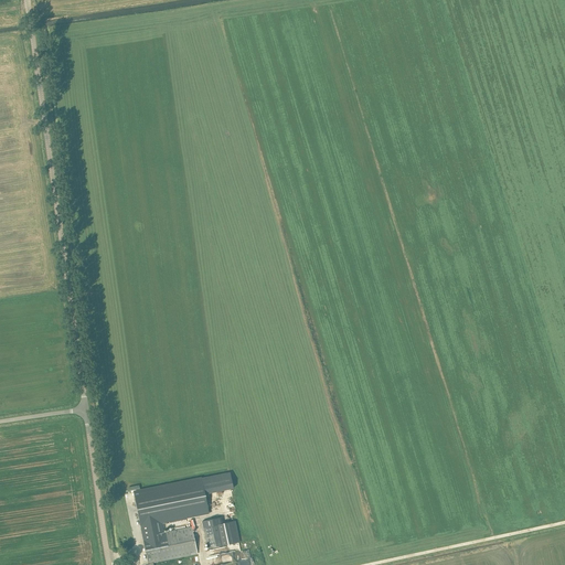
[(230,472),(202,479),(205,493),(233,488),(230,472)]
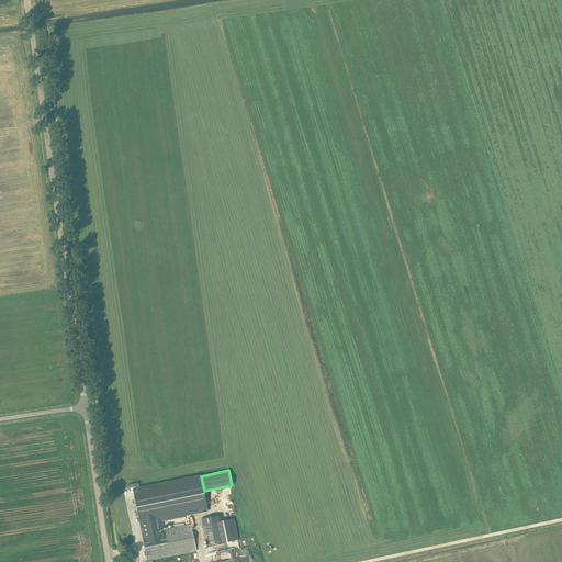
[(136,490),(133,490),(133,494),(139,524),(142,531),(142,534),(163,529),(160,521),(164,521),(164,518),(208,509),(204,491),(201,476),(136,490)]
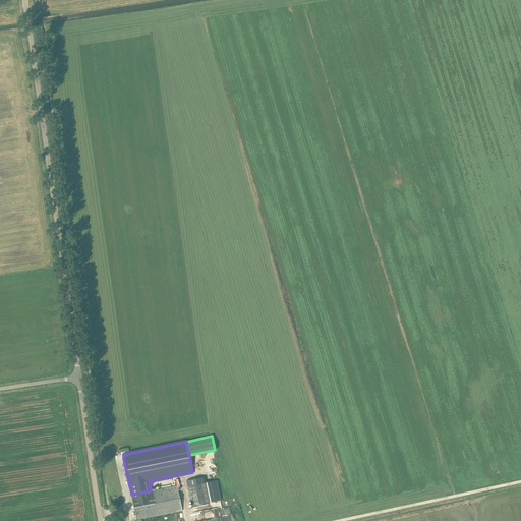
[(204,477),(186,480),(191,506),(220,501),(216,480),(206,482),(204,477)]
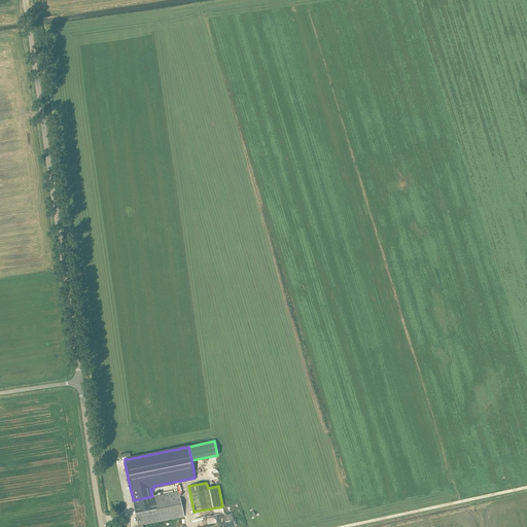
[(134,502),(133,503),(138,526),(143,525),(153,523),(157,522),(184,517),(183,512),(180,499),(180,498),(180,496),(180,495),(179,491),(152,496),(133,500),(134,502)]
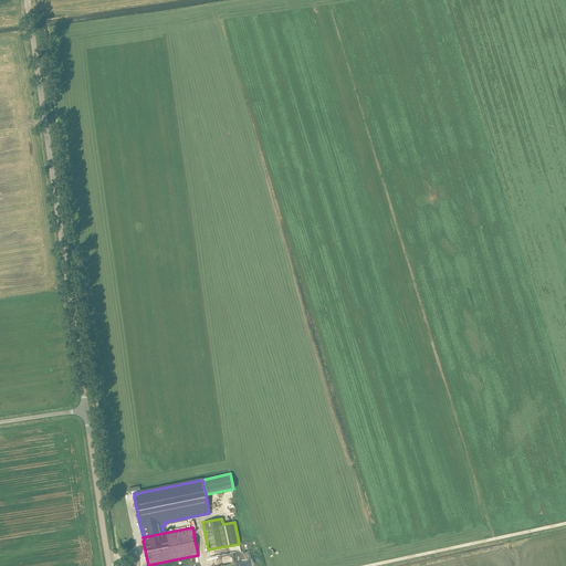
[(224,564),(251,559),(250,552),(223,556),(224,564)]
